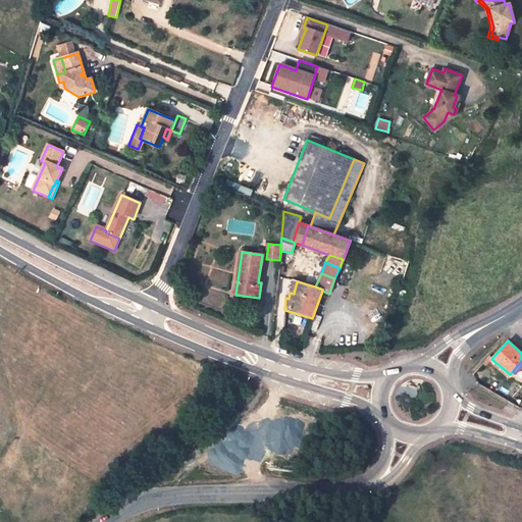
[(507,377),(510,374),(498,364),(494,366),(507,377)]
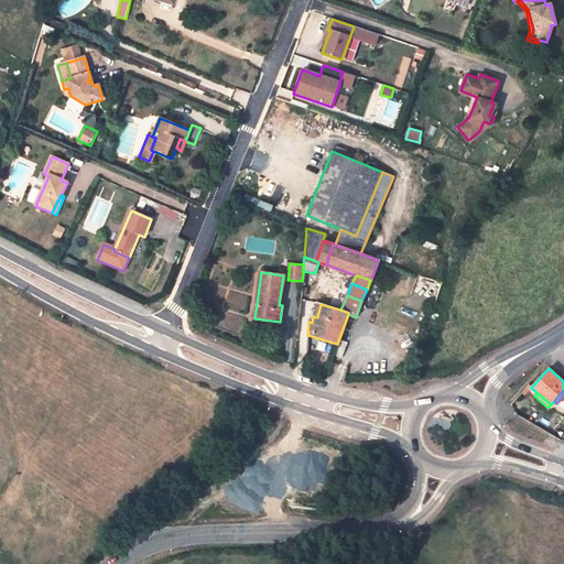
[(522,419),(534,425),(538,420),(525,413),(522,419)]
